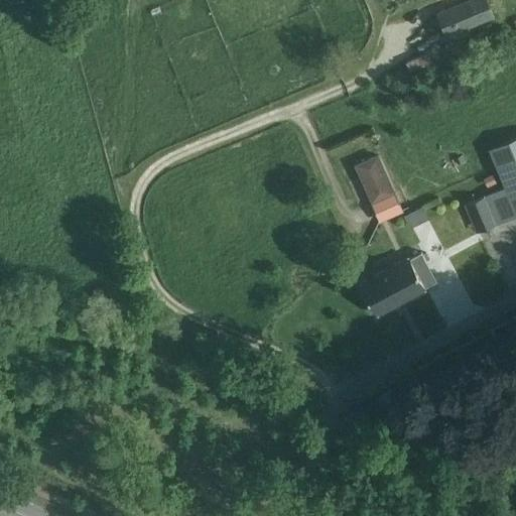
[(446,36),(495,17),(488,0),(471,0),(437,14),(446,36)]
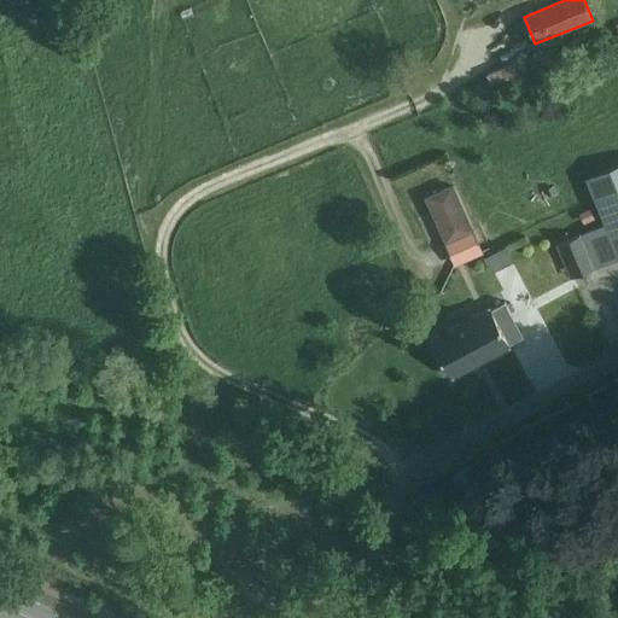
[(605,225),(579,234),(594,268),(617,258),(617,163),(617,164),(584,178),(605,225)]
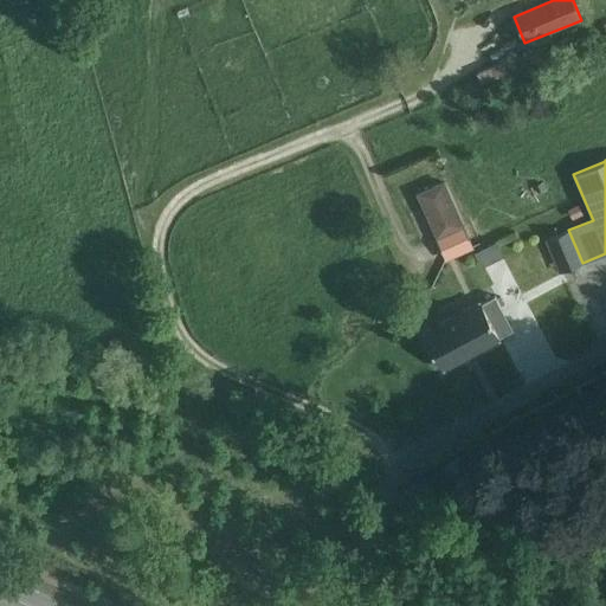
[(436,239),(465,227),(444,181),(416,193),(436,239)]
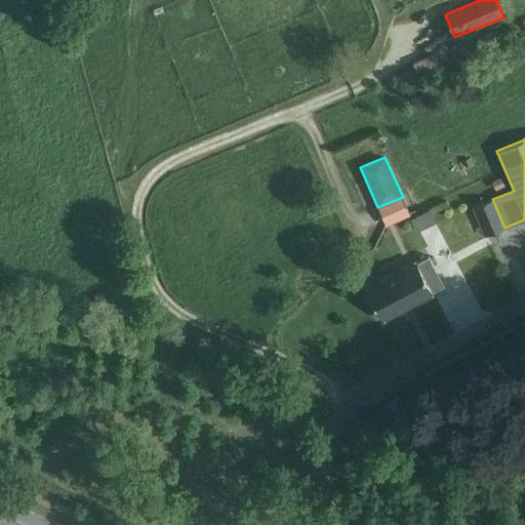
[(492,183),(495,190),(505,186),(501,177),(492,183)]
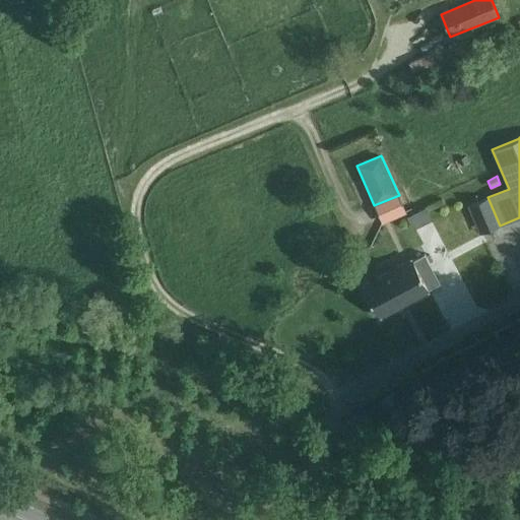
[(388,226),(405,217),(399,204),(381,213),(388,226)]
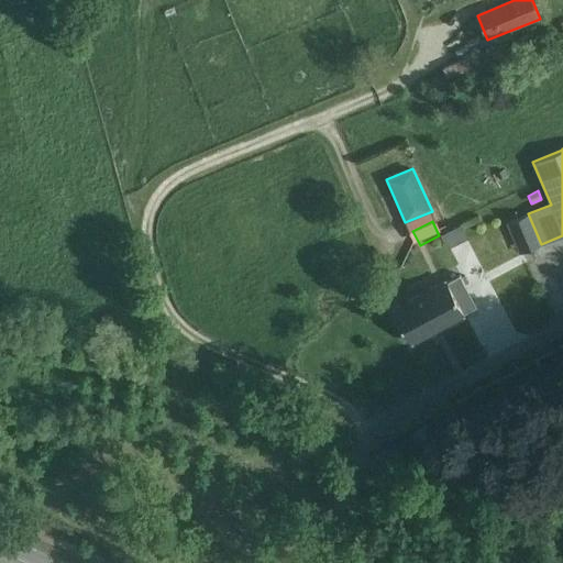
[(420,283),(432,267),(415,254),(404,268),(420,283)]
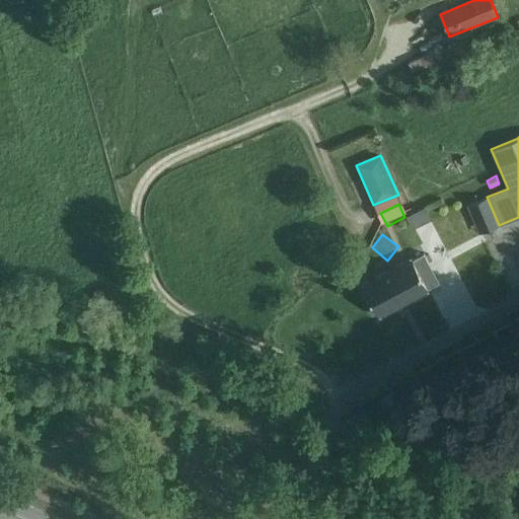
[(412,257),(362,284),(379,316),(429,290),(418,270),(429,264),(424,253),(413,260),(412,257)]
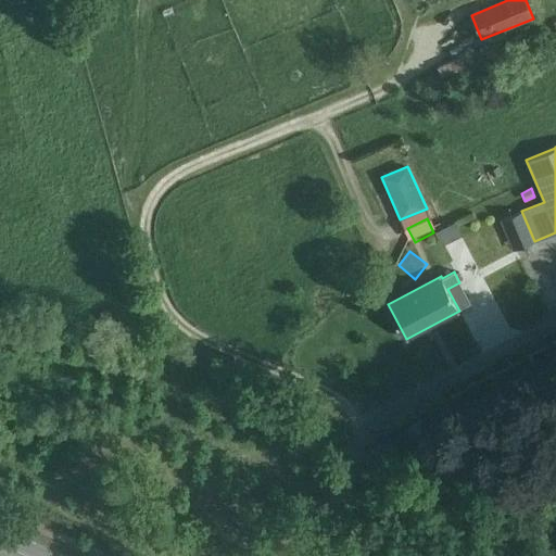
[(434,434),(420,417),(406,428),(421,445),(434,434)]
